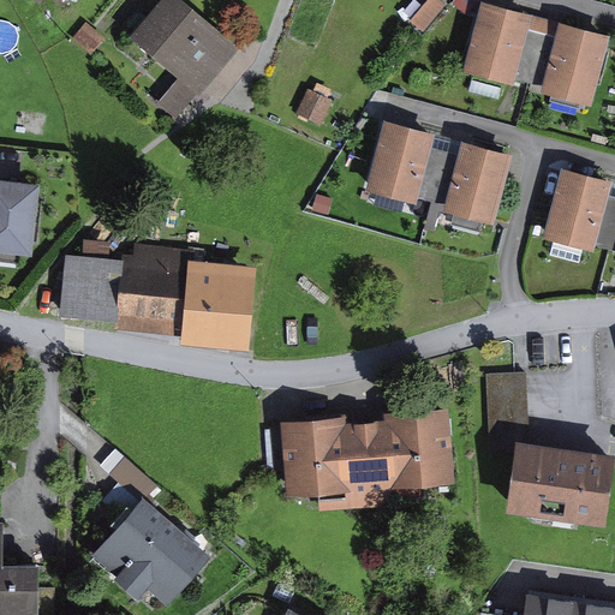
[(234,51),(177,0),(161,0),(124,42),(189,101),(234,51)]
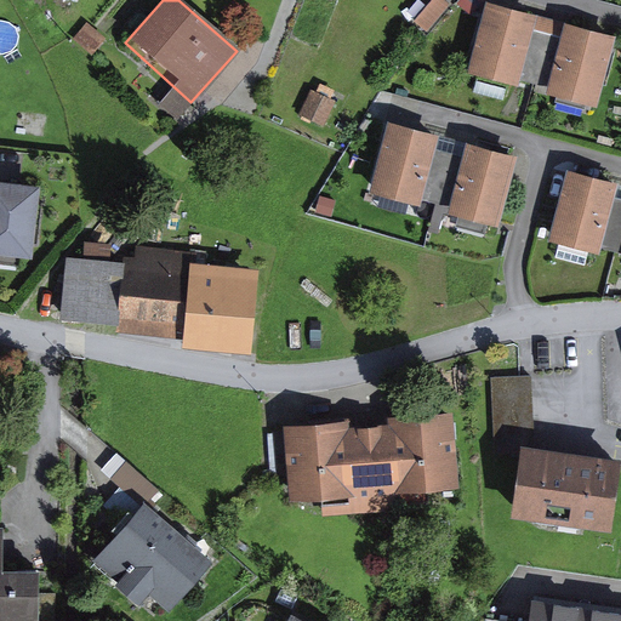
[(540,15),(488,1),(468,73),(520,86),(523,79),(536,29),(540,15)]
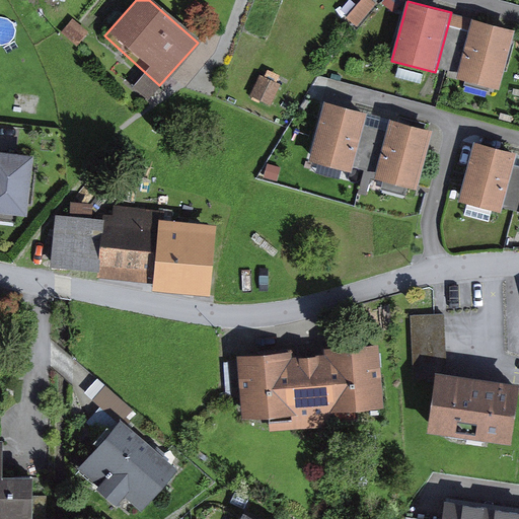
[(516,30),(473,18),(470,30),(459,72),(457,78),(500,89),(516,30)]
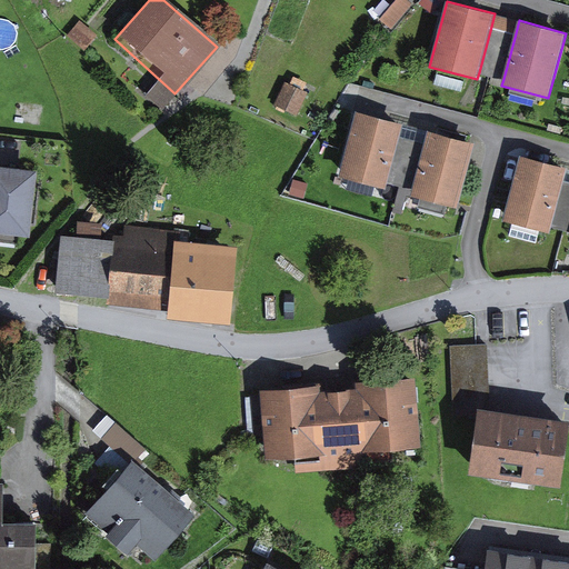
[(479,72),(503,79),(516,33),(491,27),(479,72)]
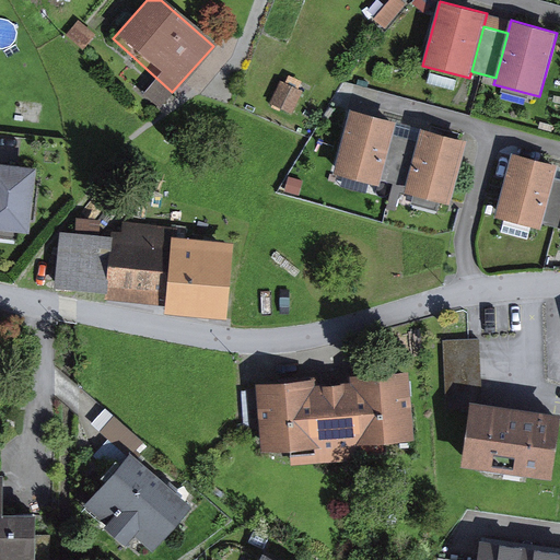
[(380,186),(397,121),(351,109),(334,173),(380,186)]
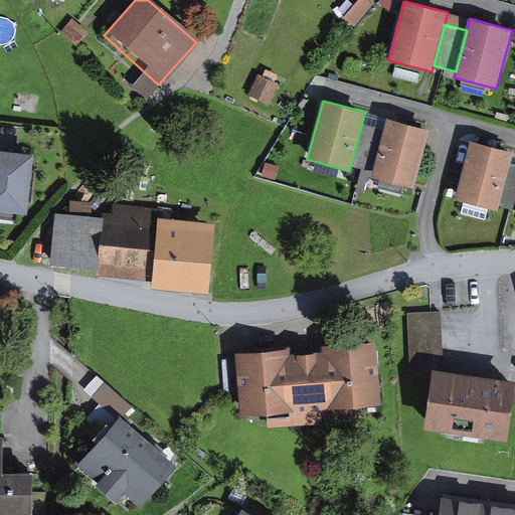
[(414,188),(430,130),(387,119),(372,177),(414,188)]
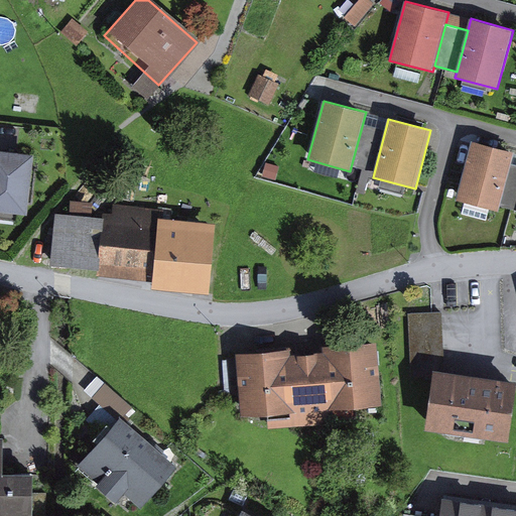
[(499,211),(514,151),(473,141),(457,201),(499,211)]
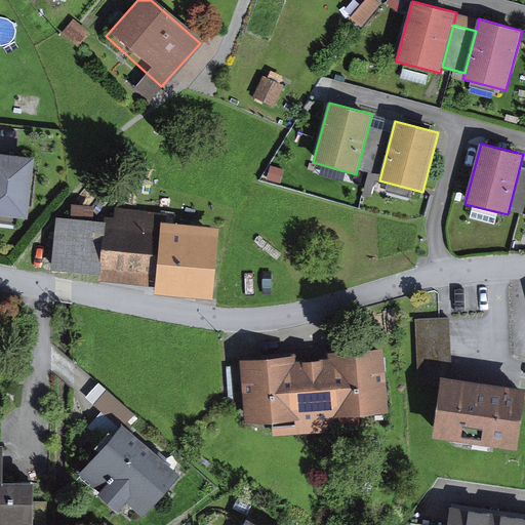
[(0,215),(25,218),(32,157),(0,153),(0,215)]
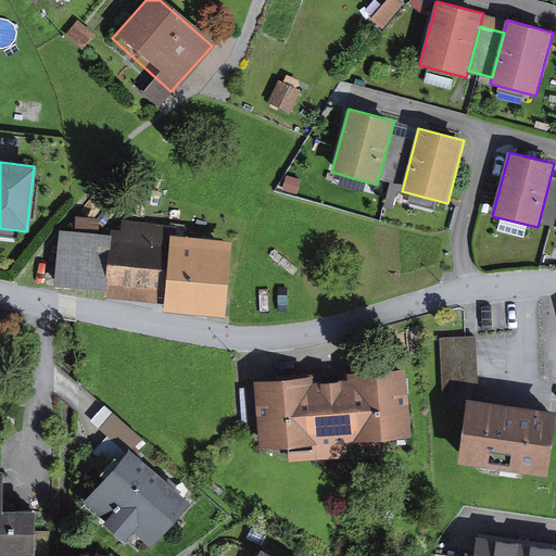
[(78,215),(77,230),(117,234),(118,218),(78,215)]
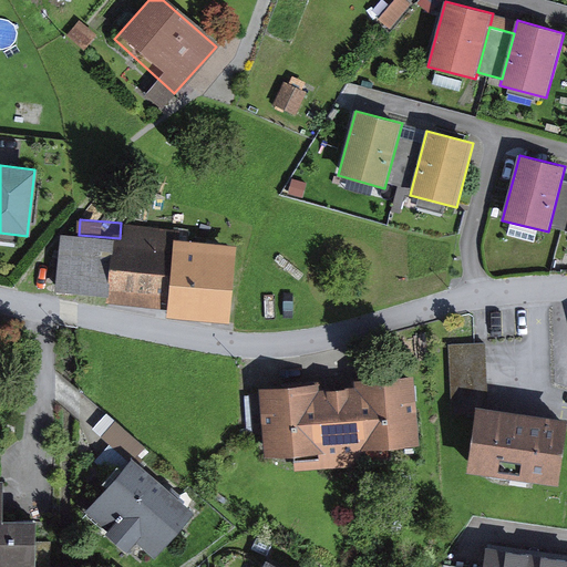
[(251,247),(130,226),(117,300),(238,320),(251,247)]
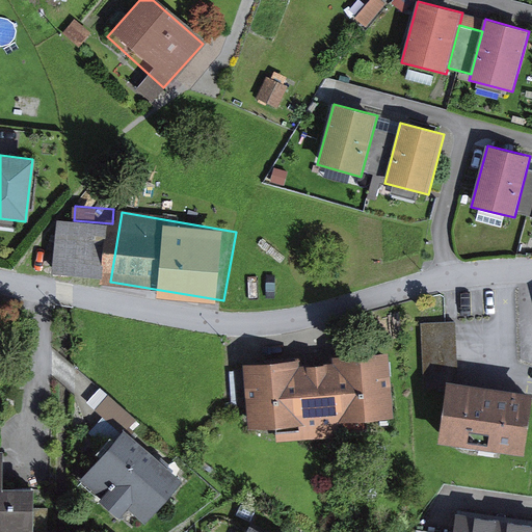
[(425,323),(428,391),(444,391),(445,381),(462,384),(460,321),(425,323)]
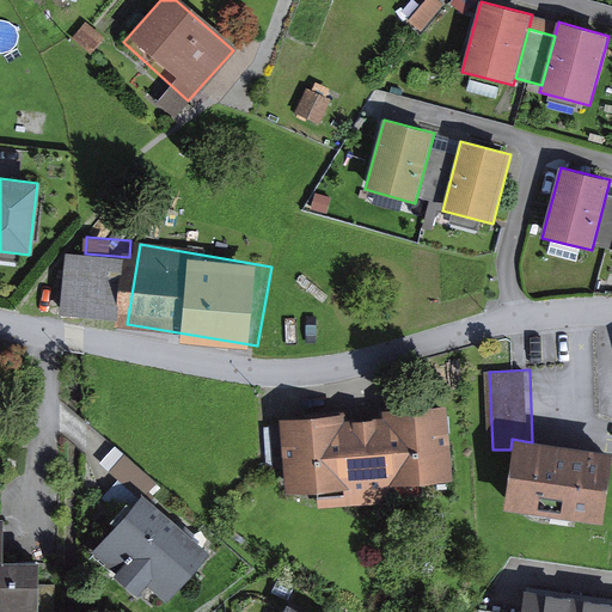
[(447,405),(281,420),(287,495),(454,481),(447,405)]
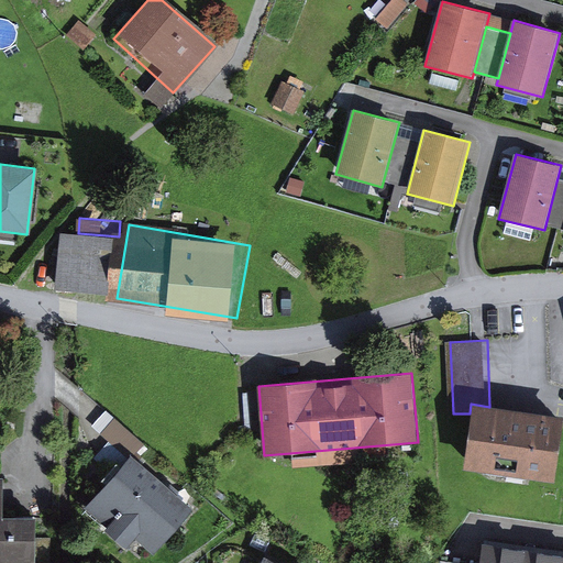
[(489,407),(471,404),(470,414),(462,468),(553,482),(562,417),(489,407)]
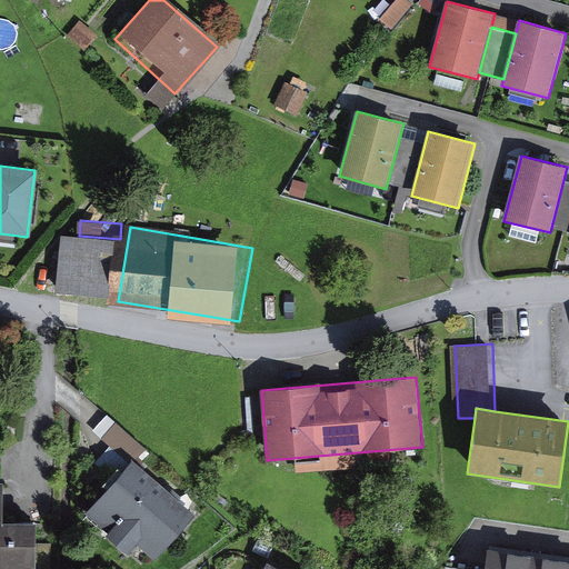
[(151,448),(115,419),(95,443),(126,469),(92,511),(106,522),(99,530),(131,556),(140,545),(160,560),(199,512),(138,463),(151,448)]
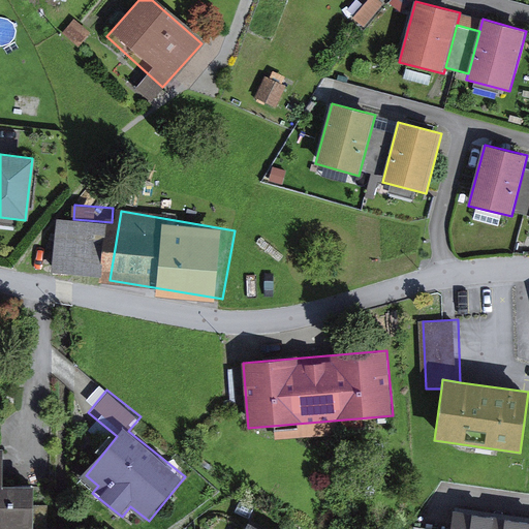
[(0,528),(32,528),(32,480),(3,481),(2,445),(0,444),(0,528)]
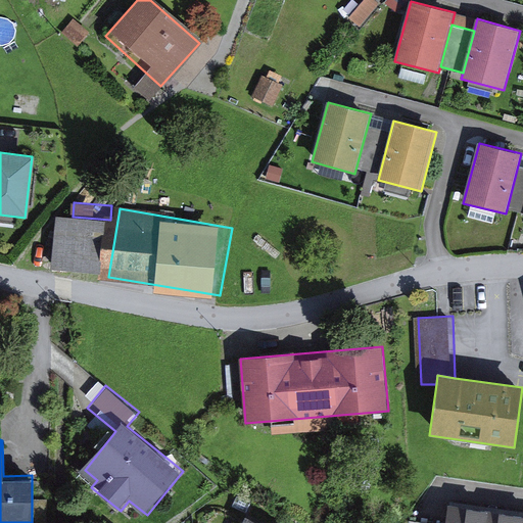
[(522,522),(522,513),(453,503),(449,522),(522,522)]
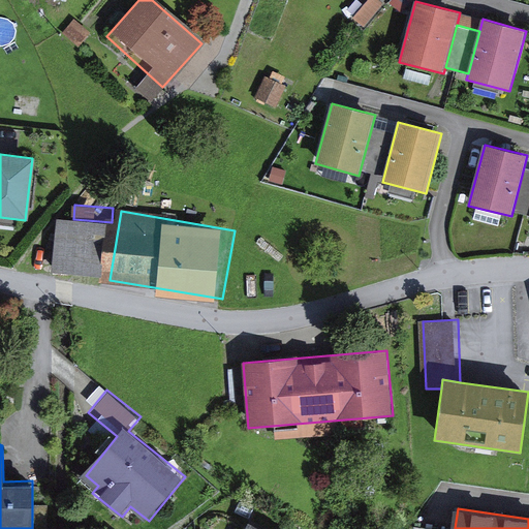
[(268,528),(248,520),(243,528),(268,528)]
